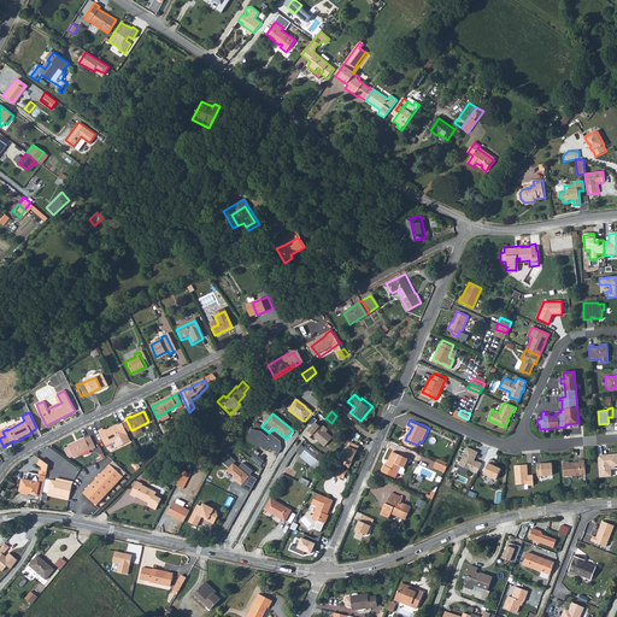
[(98,433),(105,447),(113,444),(116,448),(130,442),(122,424),(117,427),(104,433),(103,430),(98,433)]
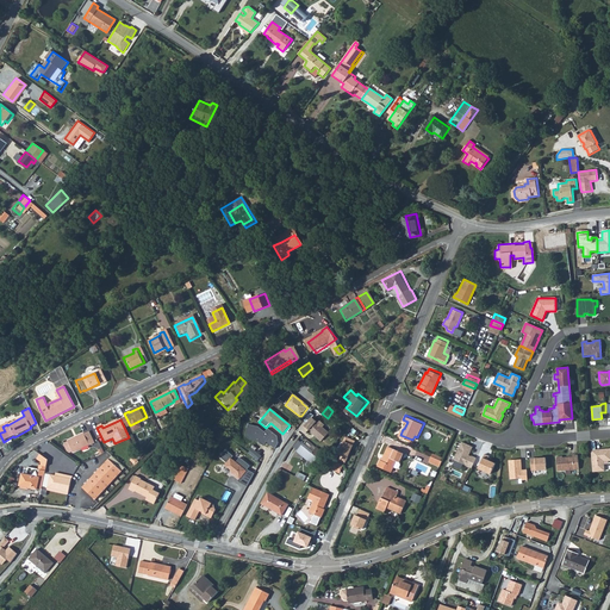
[(316,423),(310,419),(303,429),(307,433),(321,442),(328,433),(321,428),(323,425),(317,422),(316,423)]
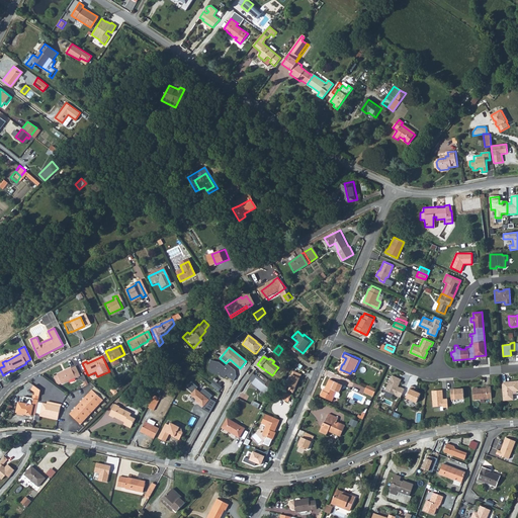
[(228,372),(233,375),(237,369),(232,366),(228,372)]
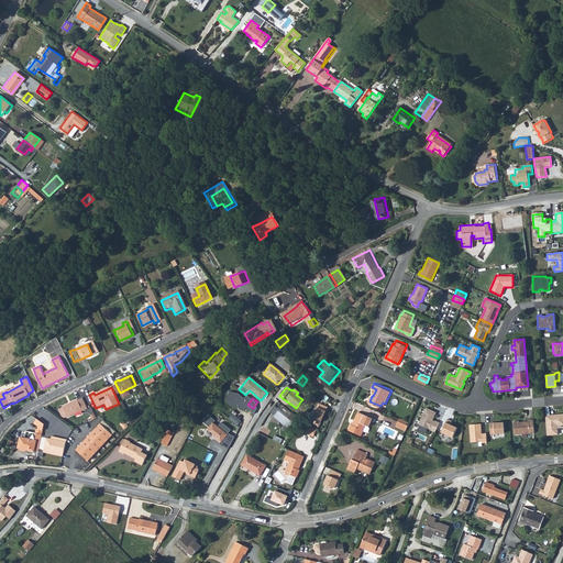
[(66,418),(66,419),(80,414),(81,414),(87,411),(83,400),(78,403),(77,401),(62,408),(62,409),(59,409),(58,411),(62,419),(64,419),(66,418)]
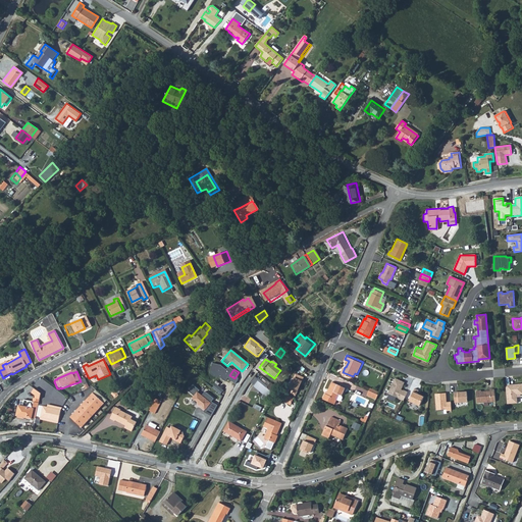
[(292,392),(296,394),(304,377),(297,373),(295,378),(294,377),(288,383),(291,386),(294,388),(292,392)]
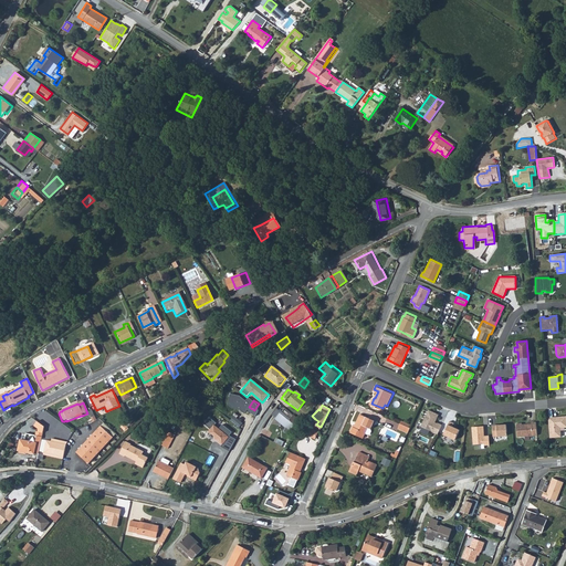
[(438,433),(442,423),(438,421),(438,422),(438,423),(435,422),(436,421),(439,413),(429,409),(421,425),(435,430),(433,431),(438,433)]
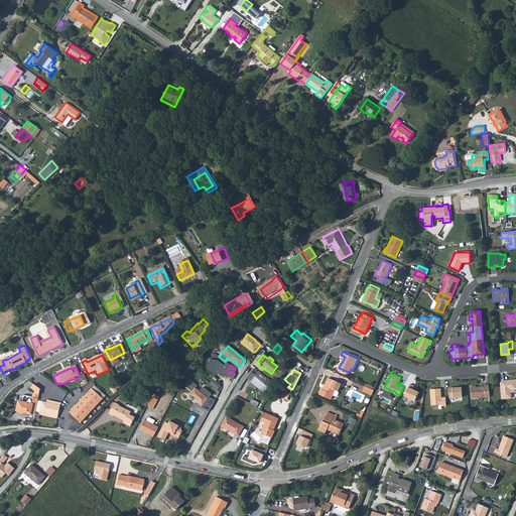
[(270,389),(274,384),(266,377),(263,381),(255,375),(251,381),(260,388),(258,393),(262,395),(265,389),(267,386),(270,389)]
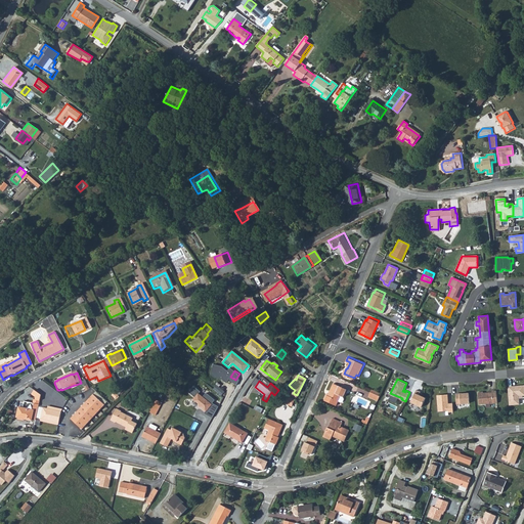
[(326,399),(338,404),(340,399),(343,400),(345,399),(346,397),(345,395),(349,388),(336,382),(330,394),(329,393),(326,399)]
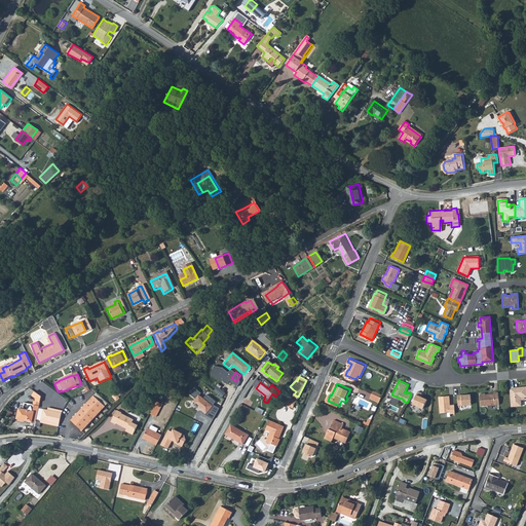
[(515,386),(510,387),(511,403),(511,406),(521,405),(520,397),(525,396),(525,386),(525,385),(519,386),(518,387),(515,387),(515,386)]
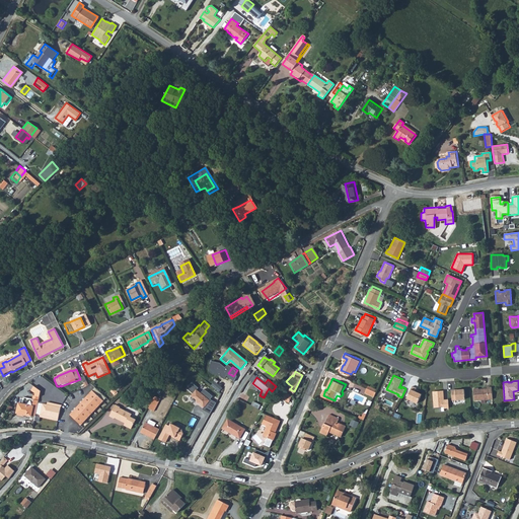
[(214,381),(212,385),(220,390),(223,386),(214,381)]
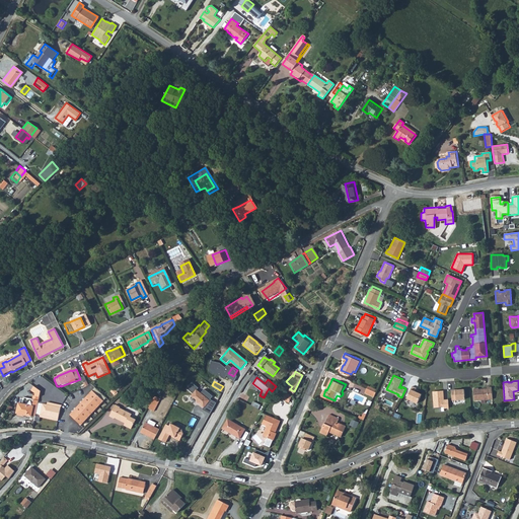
[(282,385),(290,389),(292,386),(289,384),(286,381),(282,385)]
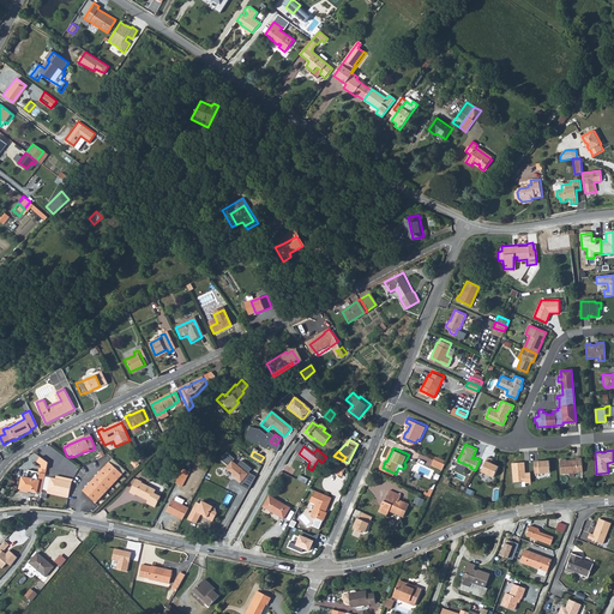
[(228,452),(222,459),(229,465),(235,458),(228,452)]
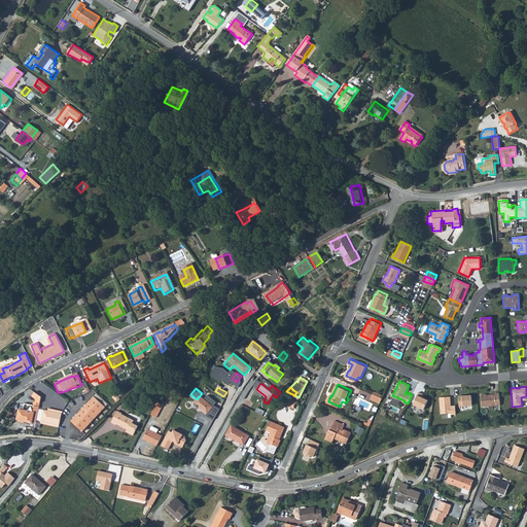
[(369,398),(371,393),(360,389),(358,394),(369,398)]
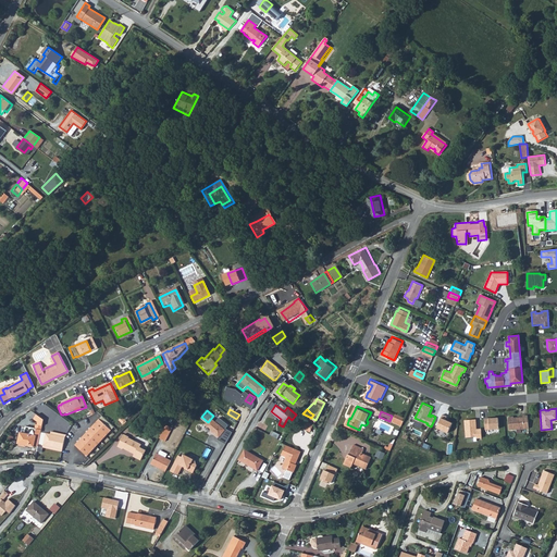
[(447,416),(443,413),(437,426),(448,432),(453,422),(446,419),(447,416)]
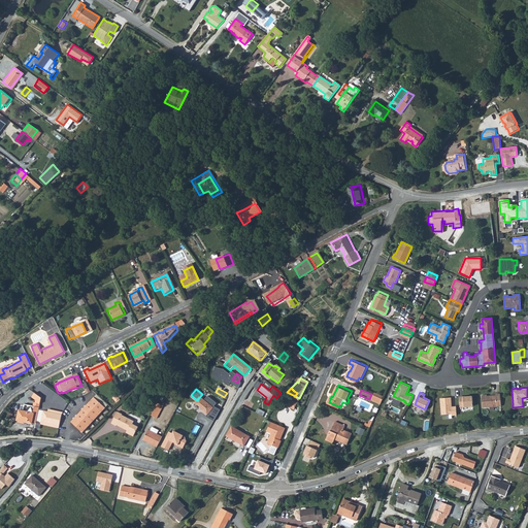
[(33,407),(38,408),(39,405),(40,399),(34,393),(31,397),(35,401),(34,404),(32,403),(32,407),(23,405),(21,411),(31,414),(33,407)]
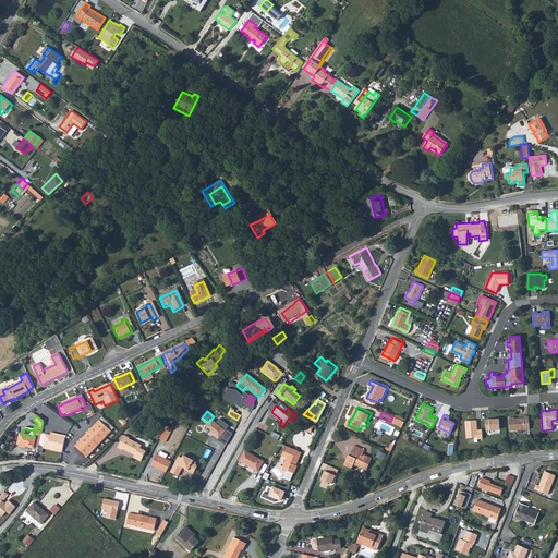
[(397,415),(396,415),(393,421),(404,425),(407,420),(397,415)]
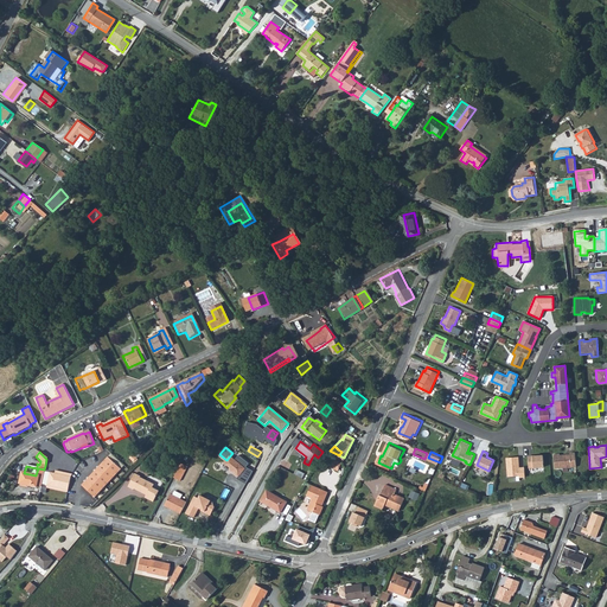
[(560,453),(554,453),(555,467),(576,466),(575,460),(575,452),(569,452),(569,453),(566,454),(564,455),(562,455),(561,454),(560,454),(560,453)]
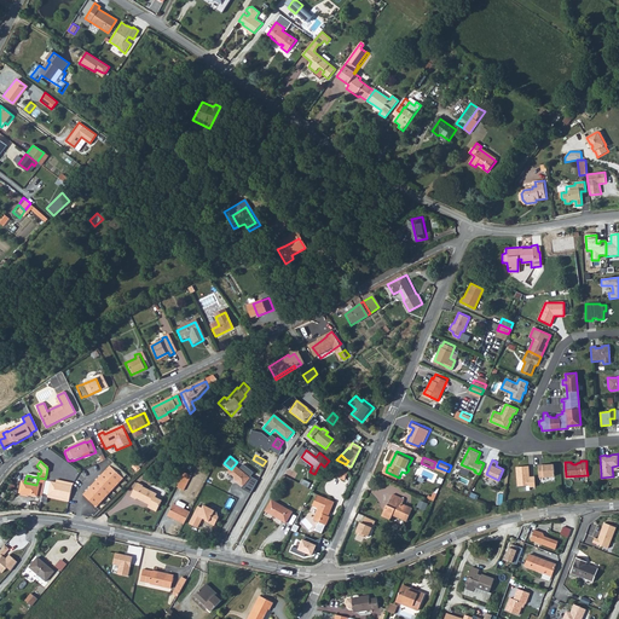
[(243,487),(250,492),(259,479),(252,475),(255,470),(243,463),(235,476),(246,482),(243,487)]
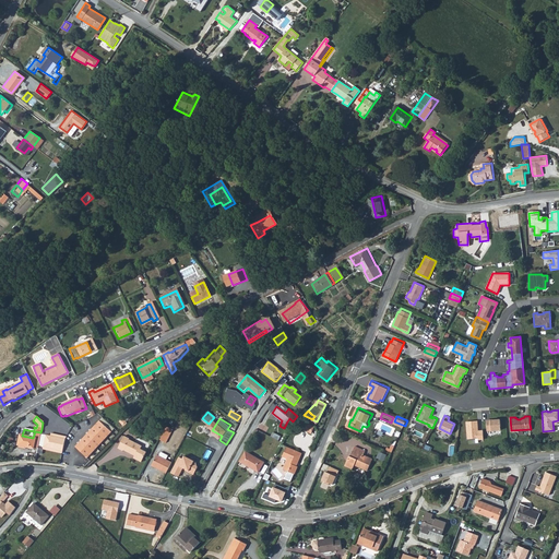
[(500,418),(486,419),(487,430),(501,429),(500,418)]
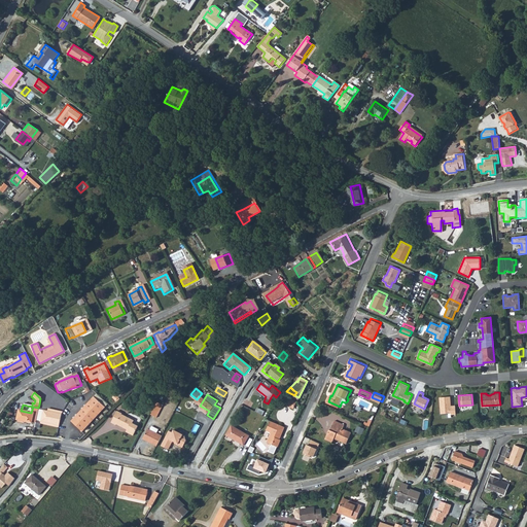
[(106,406),(96,395),(94,397),(104,408),(106,406)]
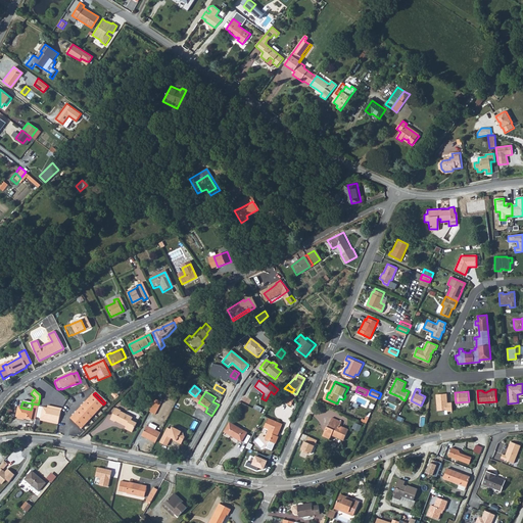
[(280,398),(291,405),(294,398),(283,392),(280,398)]
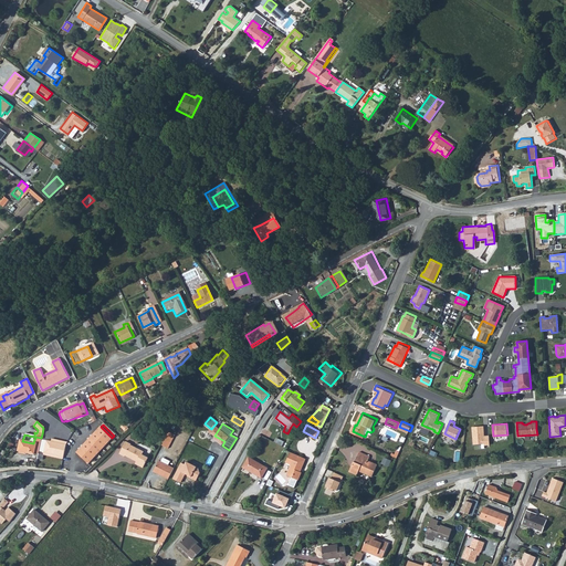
[(484,444),(490,443),(489,439),(489,435),(484,436),(483,425),(472,426),(473,443),(484,442),(484,444)]
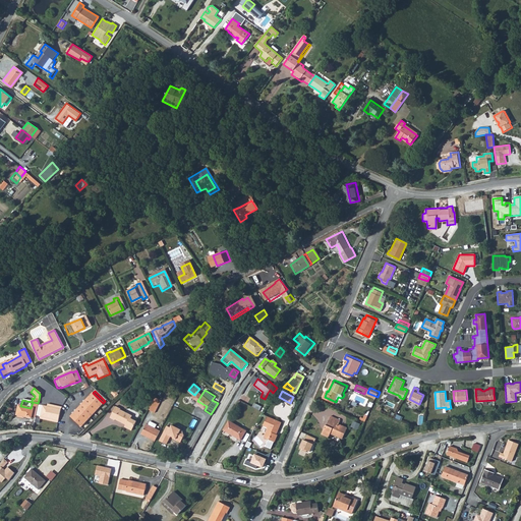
[(70,417),(80,427),(98,409),(103,403),(93,393),(70,417)]
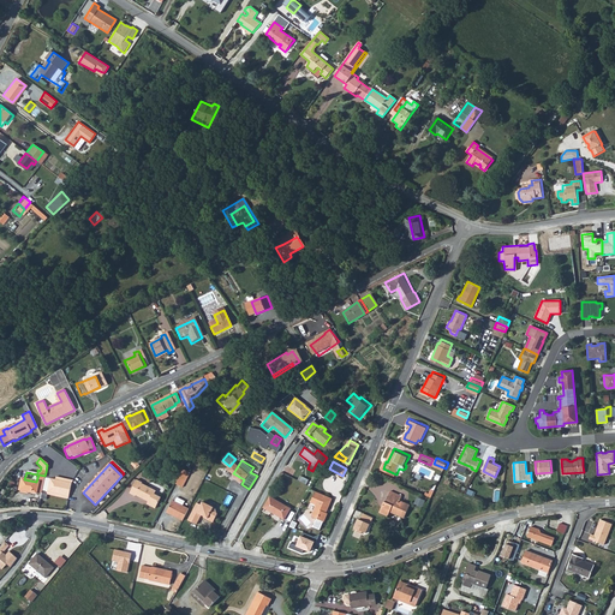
[(175,487),(181,489),(189,476),(183,472),(175,487)]
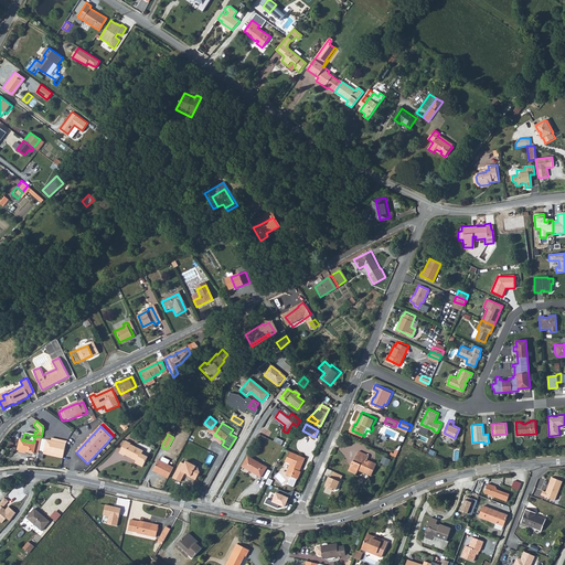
[(33,443),(22,440),(19,439),(17,450),(28,454),(29,451),(32,452),(32,454),(33,454),(36,454),(41,437),(35,436),(33,443)]
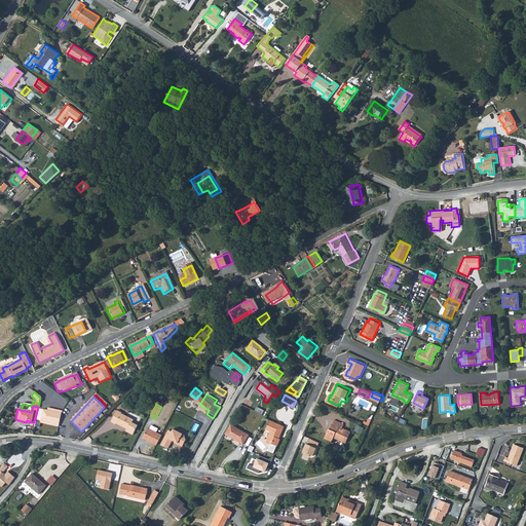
[(411,409),(408,419),(413,421),(416,411),(411,409)]
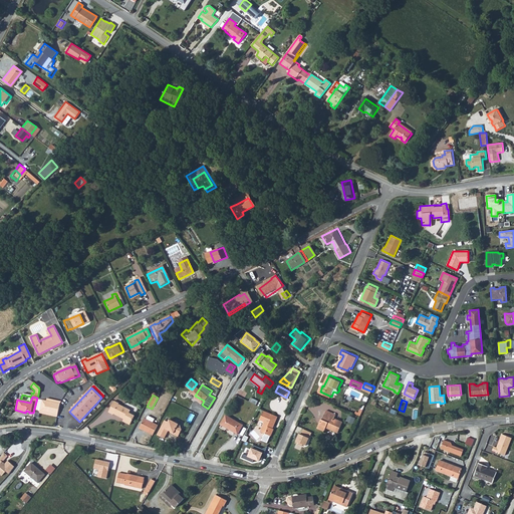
[(114,401),(108,413),(112,415),(113,414),(121,418),(122,417),(124,418),(123,419),(122,422),(130,425),(135,416),(130,413),(131,411),(118,405),(118,404),(114,401)]
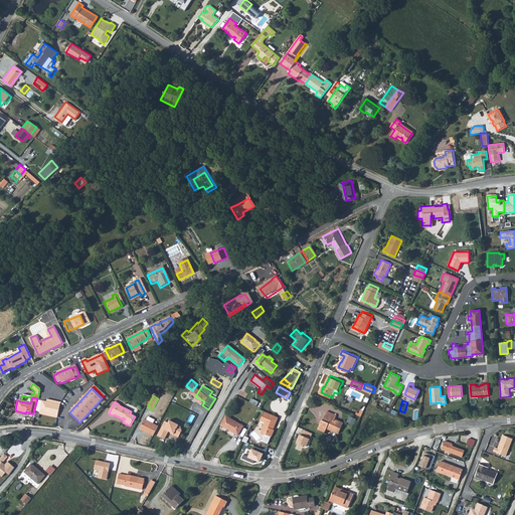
[(55,417),(58,405),(46,402),(45,406),(41,405),(39,412),(47,414),(48,413),(49,414),(51,415),(51,416),(55,417)]
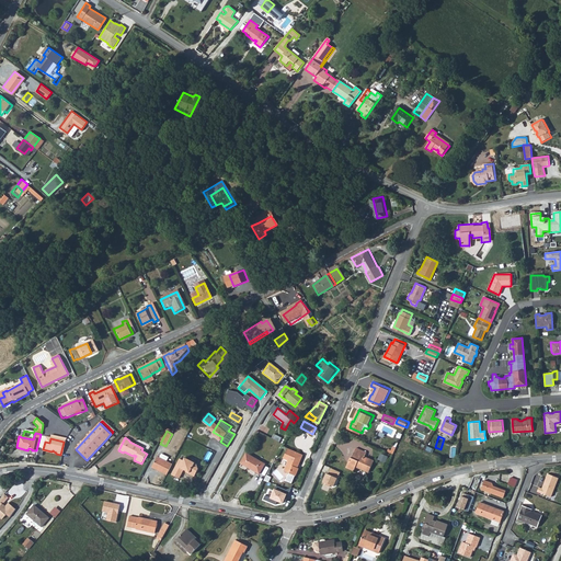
[(348,466),(356,469),(358,465),(374,471),(378,460),(367,455),(368,450),(358,446),(354,456),(353,456),(348,466)]
